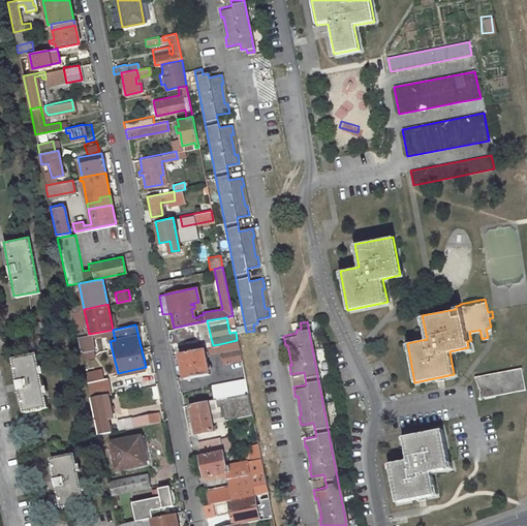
[(90,334),(89,334),(78,337),(81,351),(93,348),(90,334)]
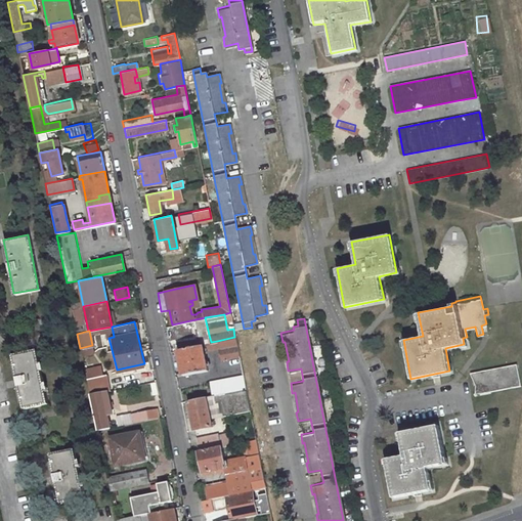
[(201,337),(202,344),(211,342),(209,335),(201,337)]
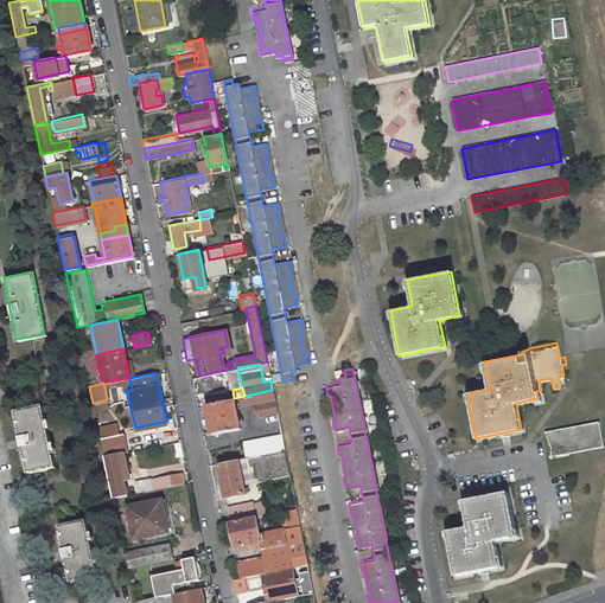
[(234,398),(233,390),(205,396),(207,403),(233,398),(234,398)]
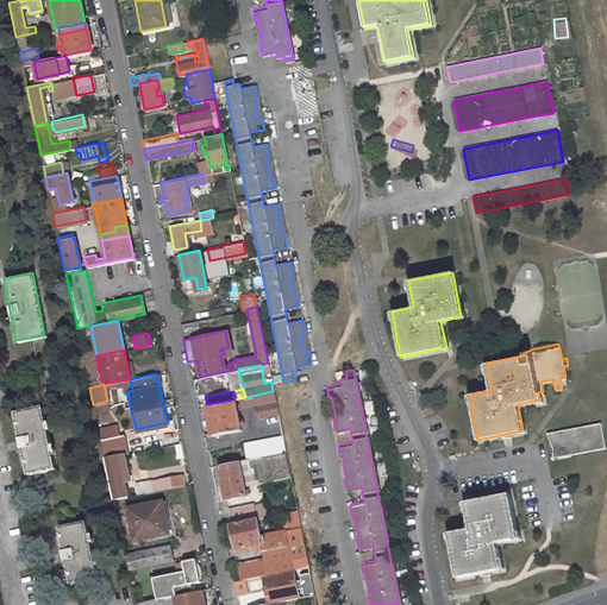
[(279,420),(273,391),(252,396),(256,416),(274,413),(275,421),(279,420)]
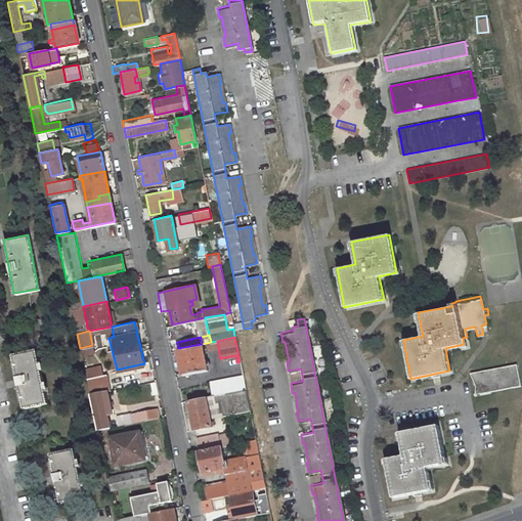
[(201,344),(178,348),(177,349),(181,374),(206,368),(201,344)]
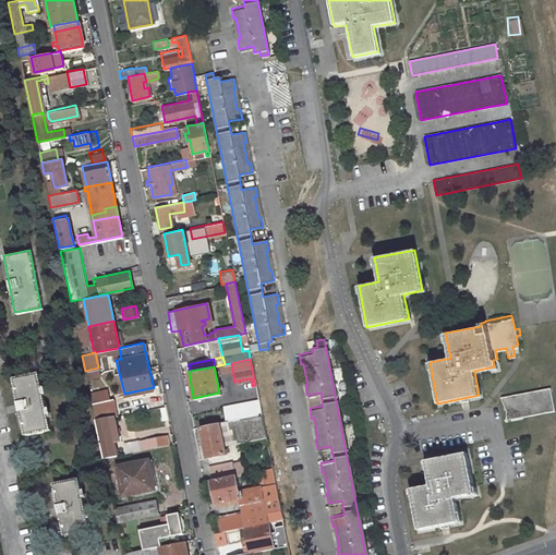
[(12,377),(25,434),(50,429),(38,372),(12,377)]
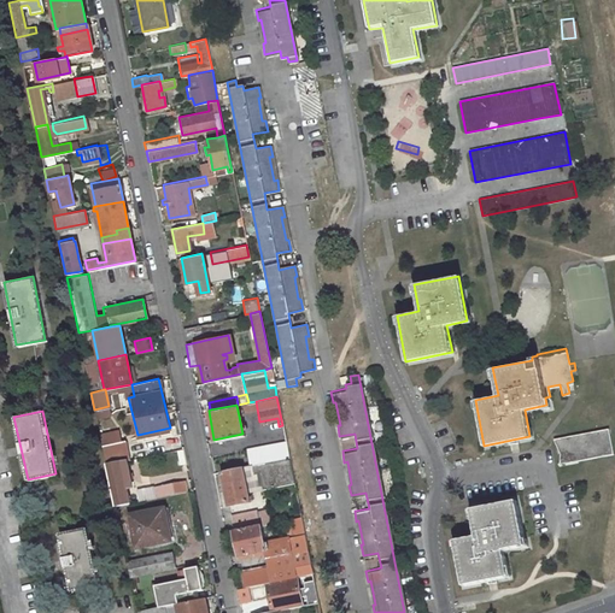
[(558,465),(602,457),(613,454),(607,428),(552,437),(561,454),(558,465)]
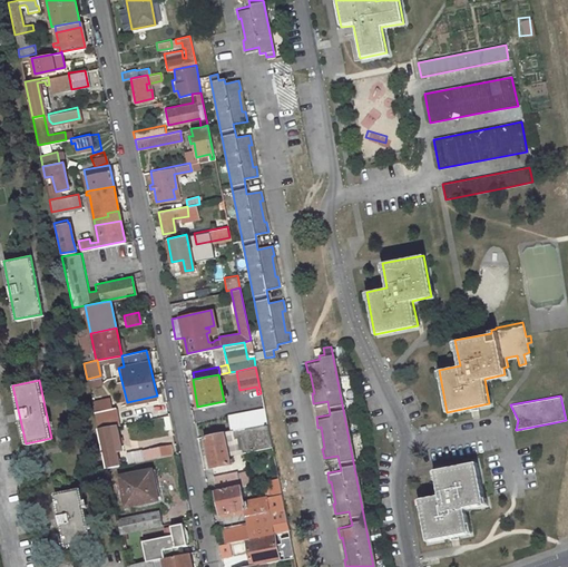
[(266,422),(264,407),(227,414),(229,429),(266,422)]
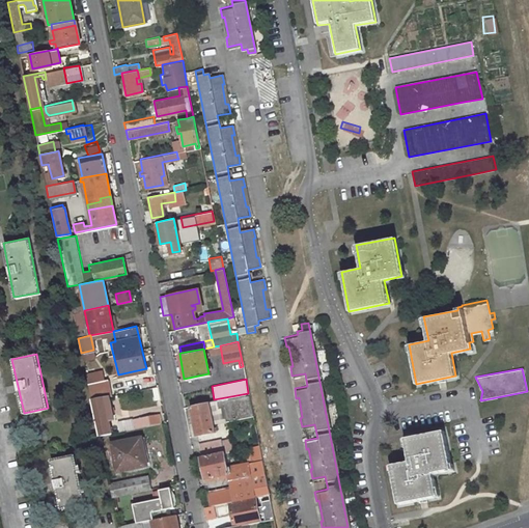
[(106,380),(87,383),(90,398),(103,396),(110,395),(106,380)]
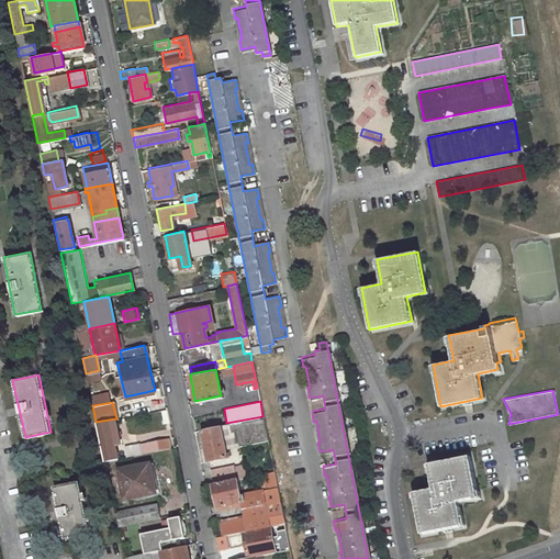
[(262,416),(226,423),(200,428),(206,459),(225,456),(220,428),(228,427),(228,432),(235,431),(237,446),(268,439),(262,416)]
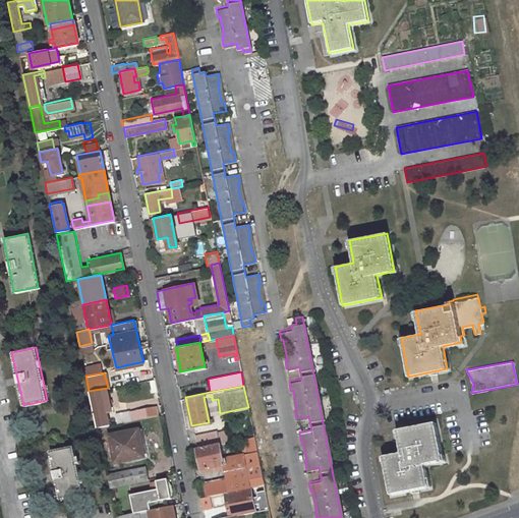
[(89,391),(97,426),(108,424),(101,389),(89,391)]
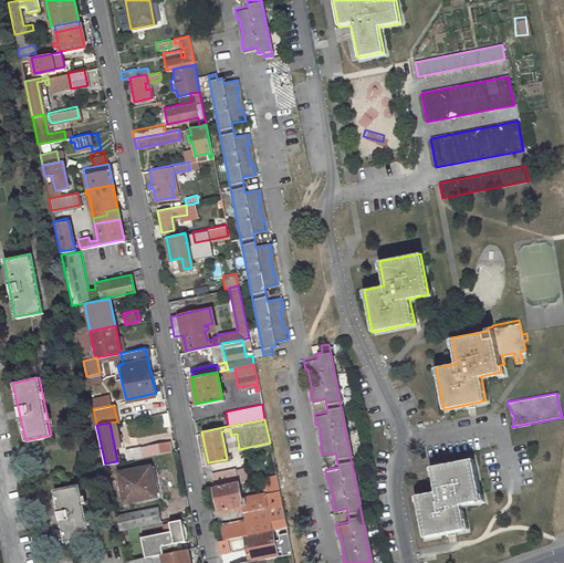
[(164,441),(150,444),(141,446),(143,456),(166,450),(164,441)]
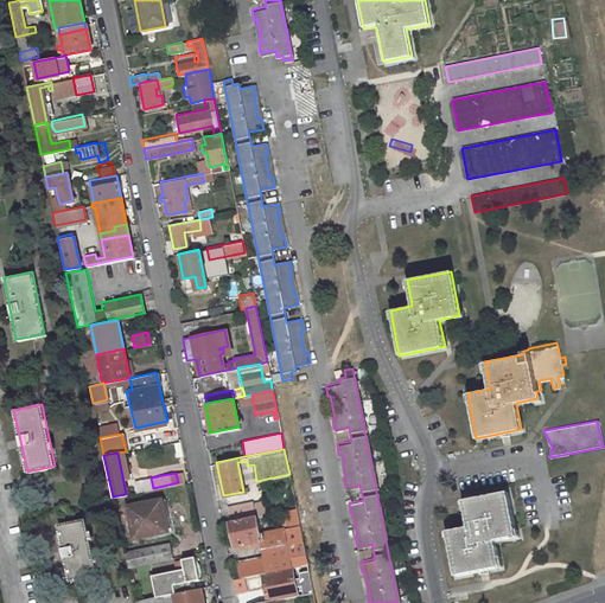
[(516,536),(508,491),(463,499),(467,527),(446,531),(454,575),(500,568),(495,539),(516,536)]
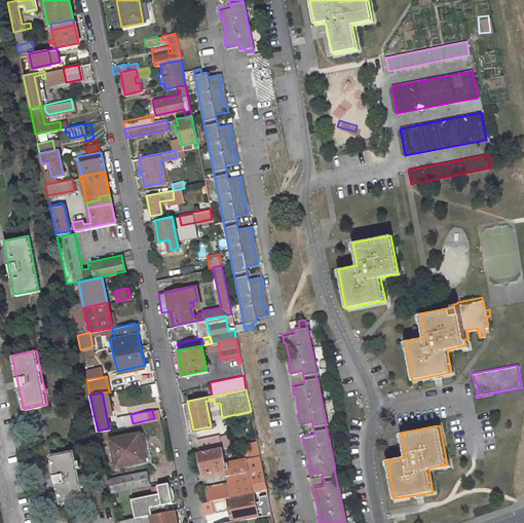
[(109,439),(115,467),(145,459),(139,432),(109,439)]
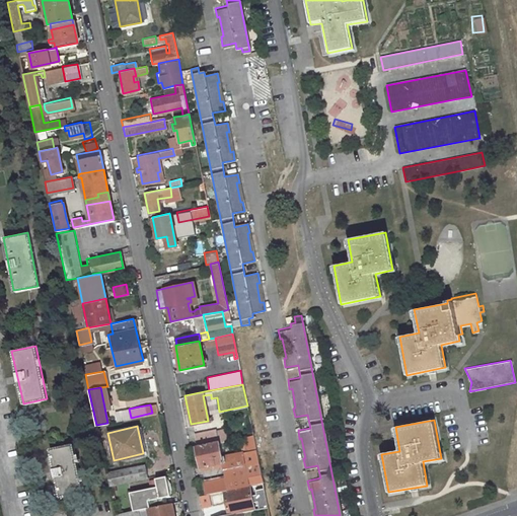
[(225,439),(223,429),(193,435),(196,445),(218,440),(225,439)]
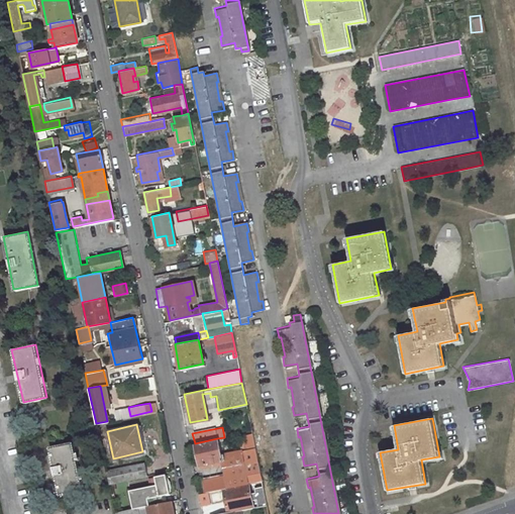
[(256,459),(251,431),(240,434),(243,447),(245,455),(246,461),(256,459)]
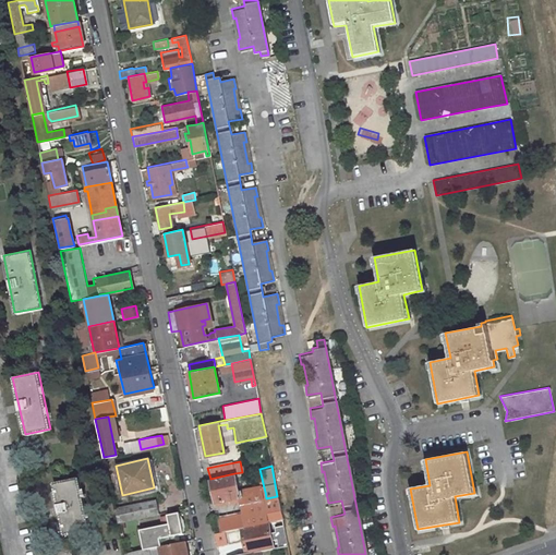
[(241,495),(240,490),(238,491),(238,489),(234,473),(210,479),(215,502),(238,497),(239,496),(241,495)]
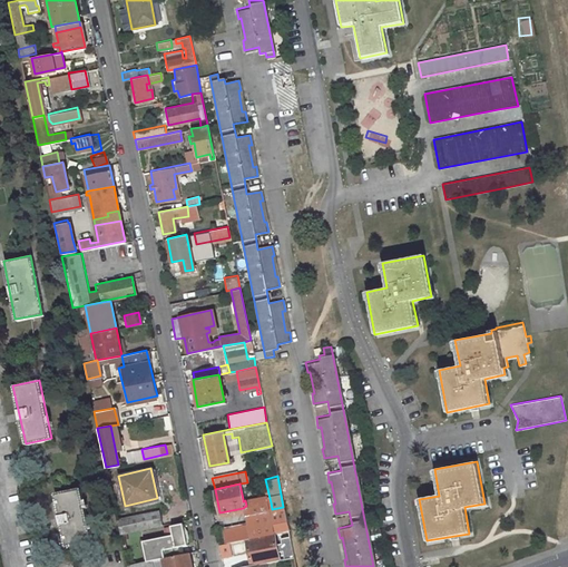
[(79,488),(54,494),(65,545),(90,540),(79,488)]
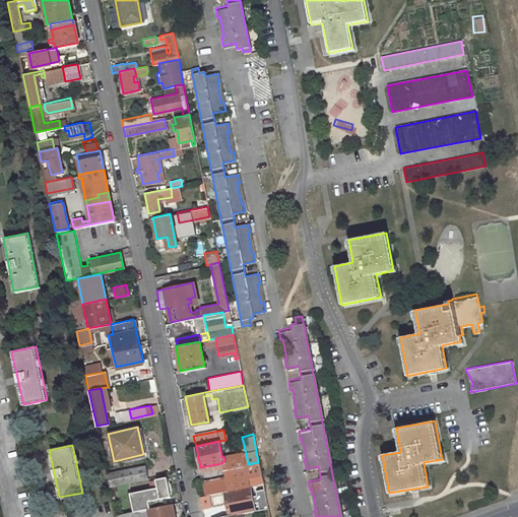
[(221,457),(223,456),(224,461),(222,462),(221,463),(222,470),(244,465),(248,464),(247,458),(245,450),(221,455),(221,457)]
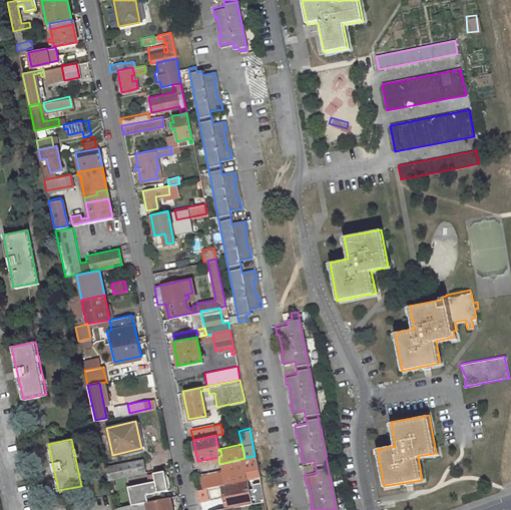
[(219,464),(218,457),(197,461),(200,474),(221,470),(219,464)]
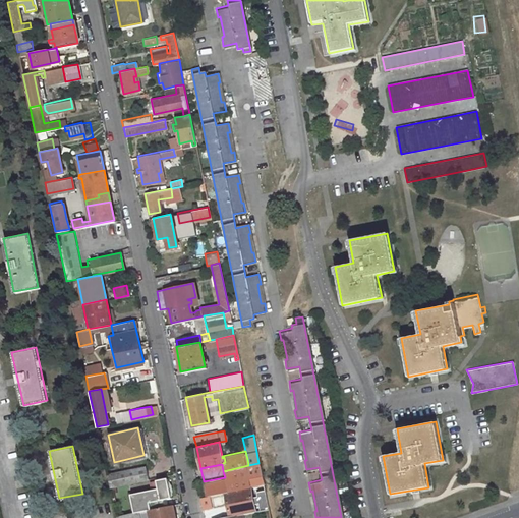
[(148,478),(145,465),(107,473),(109,486),(148,478)]
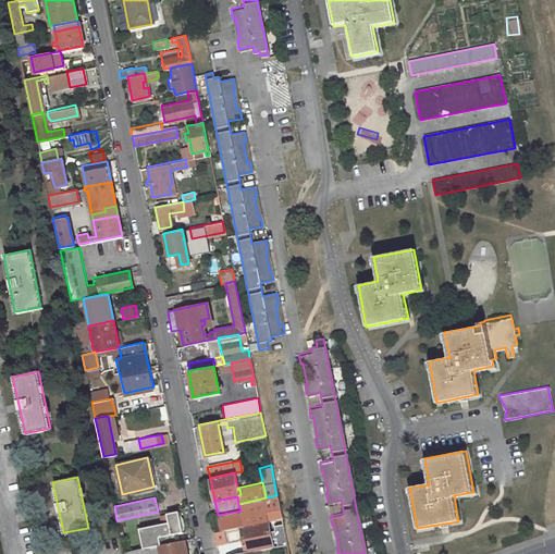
[(230,528),(238,526),(266,520),(261,499),(238,504),(241,511),(218,515),(221,529),(230,528)]
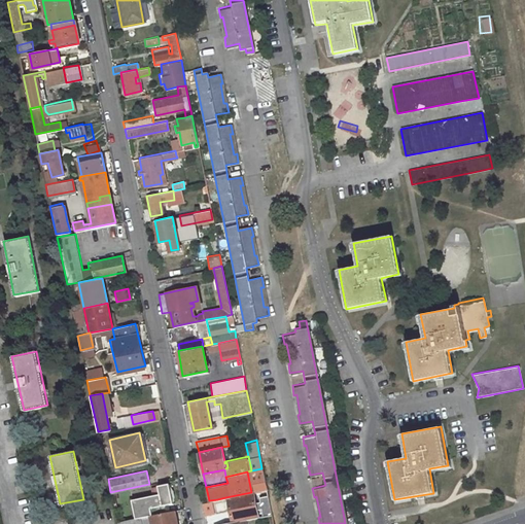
[(172,502),(168,483),(156,486),(158,494),(130,500),(134,518),(150,515),(148,508),(167,503),(172,502)]
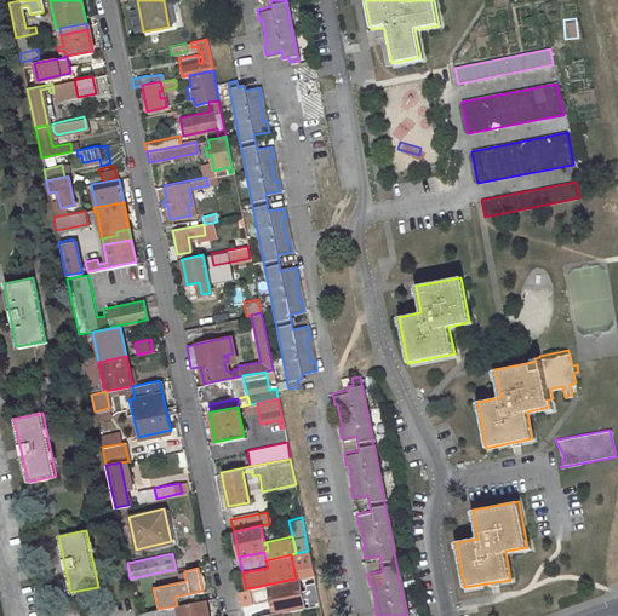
[(296,579),(265,585),(273,612),(278,612),(302,606),(296,579)]
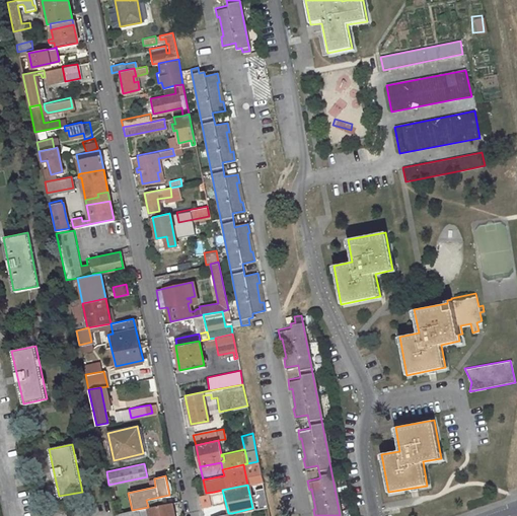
[(257,488),(262,507),(267,505),(263,487),(257,488)]
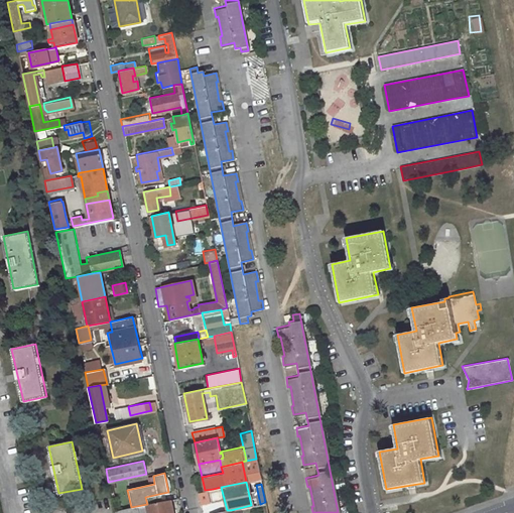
[(213,489),(205,490),(197,492),(199,500),(214,497),(213,489)]
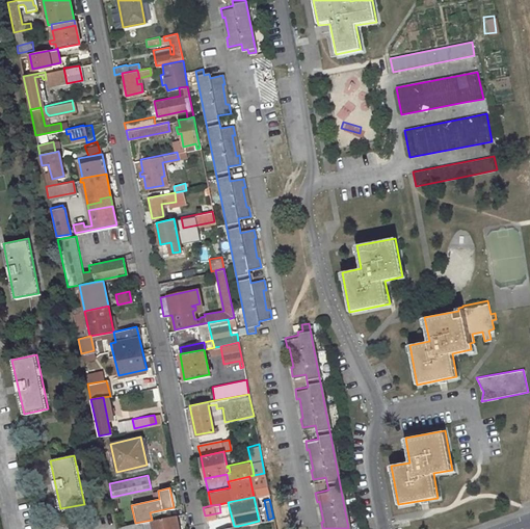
[(168,508),(150,512),(152,520),(170,516),(168,508)]
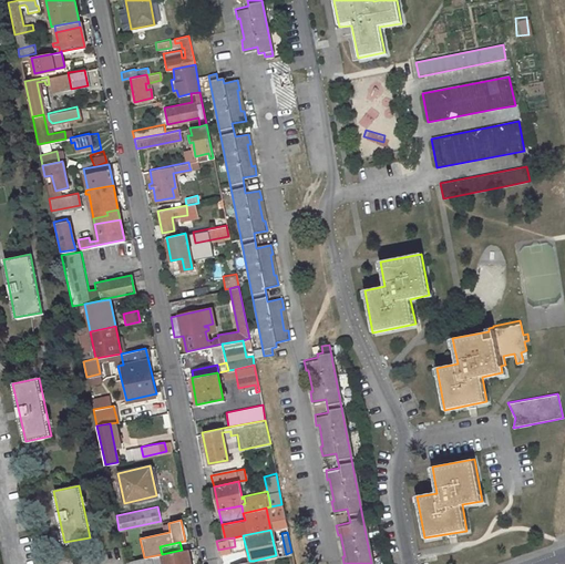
[(182,550),(162,554),(144,557),(125,562),(125,563),(189,563),(187,549),(182,550)]
